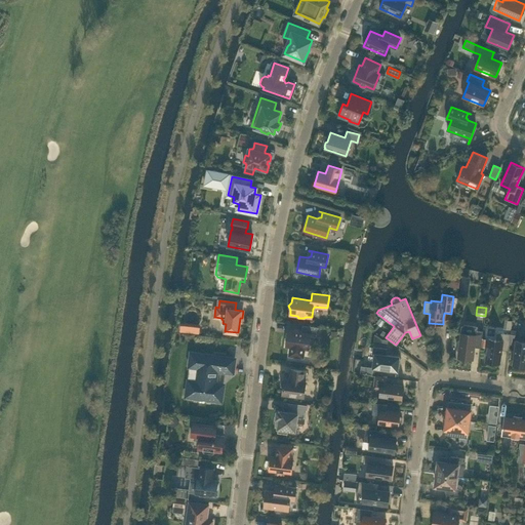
[(288,355),(295,356),(304,357),(305,349),(309,350),(311,335),(316,336),(317,327),(303,325),(301,331),(288,329),(286,347),(289,347),(288,355)]
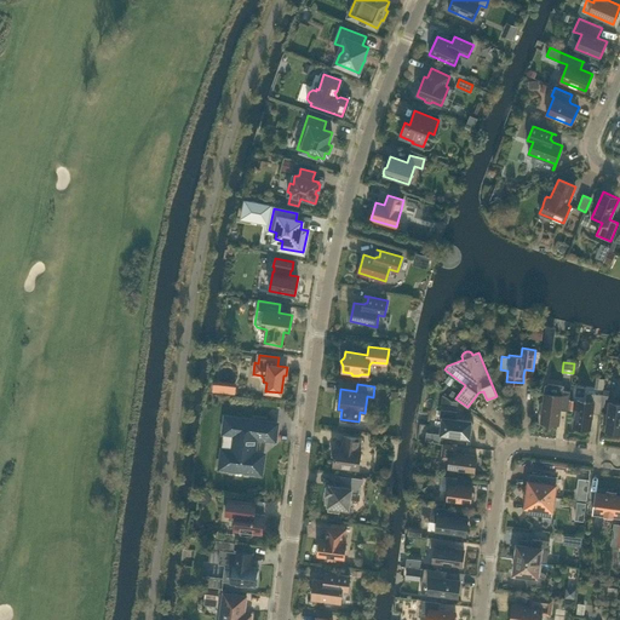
[(539,405),(539,409),(540,413),(541,414),(541,423),(558,424),(561,409),(568,411),(570,391),(562,390),(563,385),(549,384),(545,385),(545,394),(544,401),(543,401),(541,402),(539,405)]
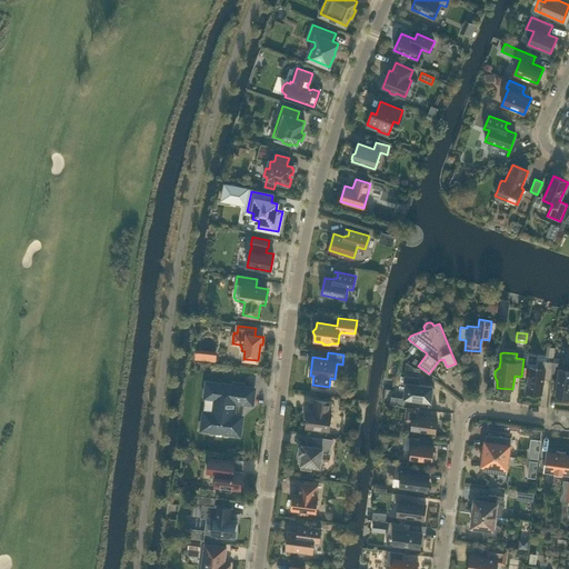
[(551,379),(553,362),(539,360),(538,368),(529,367),(527,391),(541,393),(543,379),(551,379)]
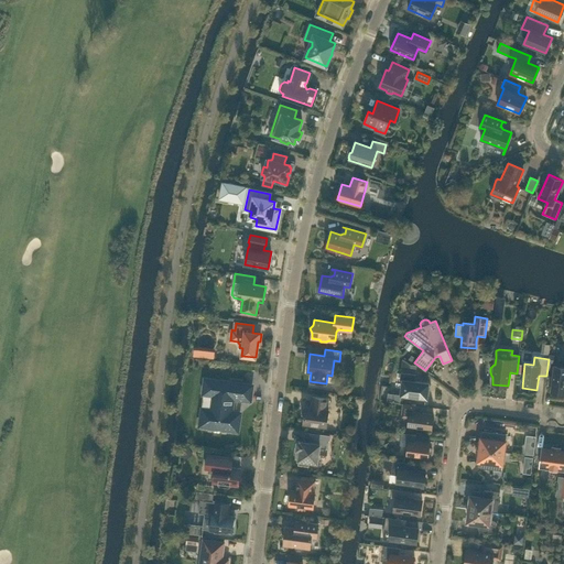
[(411,364),(403,358),(402,368),(411,369),(411,364)]
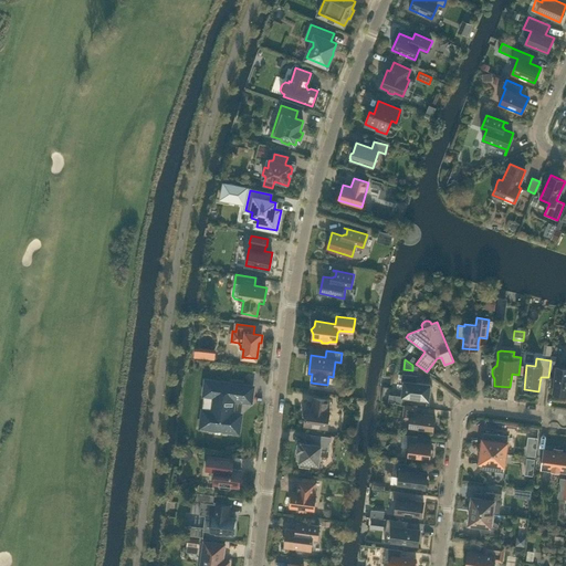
[(555,380),(553,394),(565,395),(565,367),(565,368),(559,367),(556,367),(555,380)]
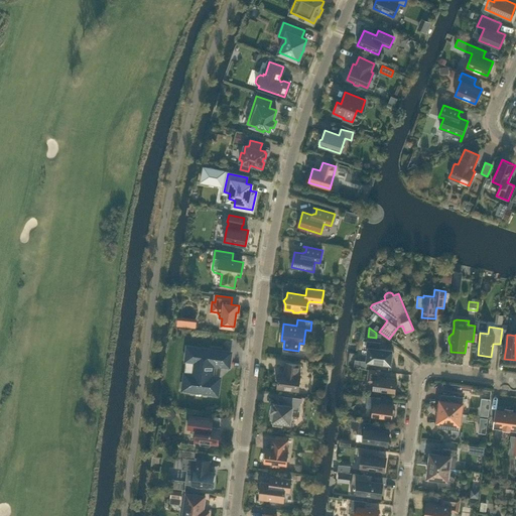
[(380,349),(380,343),(367,341),(366,348),(369,348),(367,361),(371,362),(372,364),(376,364),(377,363),(391,364),(392,357),(394,357),(394,353),(392,352),(392,350),(380,349)]
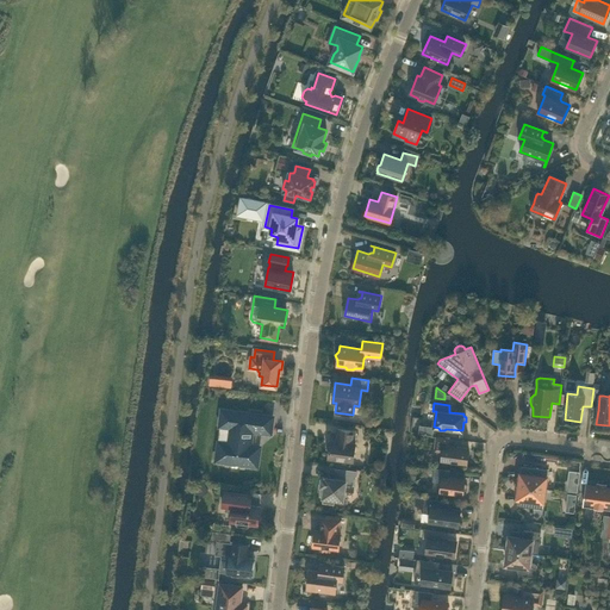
[(271,433),(273,417),(223,410),(221,425),(231,427),(229,446),(225,446),(218,452),(217,460),(225,461),(229,464),(231,464),(234,465),(236,465),(240,464),(255,466),(257,465),(257,458),(256,456),(254,455),(255,447),(250,446),(251,430),(271,433)]
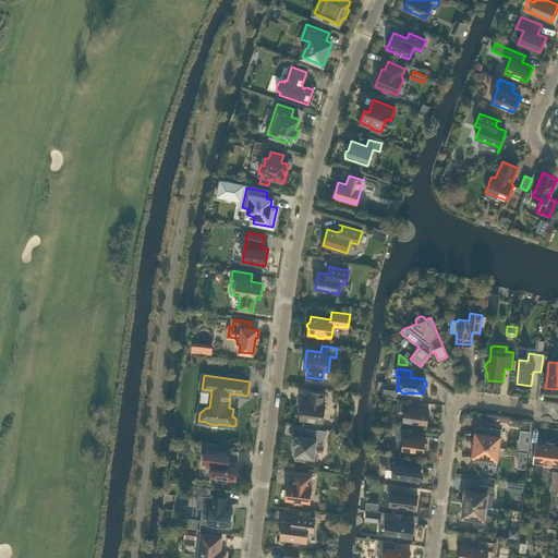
[(384,388),(383,397),(396,398),(397,390),(384,388)]
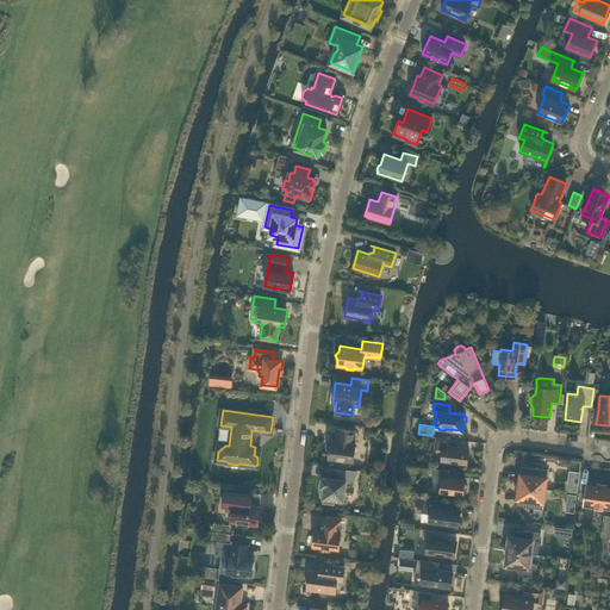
[(354,443),(355,430),(337,428),(336,437),(337,437),(337,441),(330,440),(330,441),(329,441),(328,441),(325,443),(325,446),(327,448),(328,449),(329,449),(328,459),(353,461),(355,443),(354,443)]
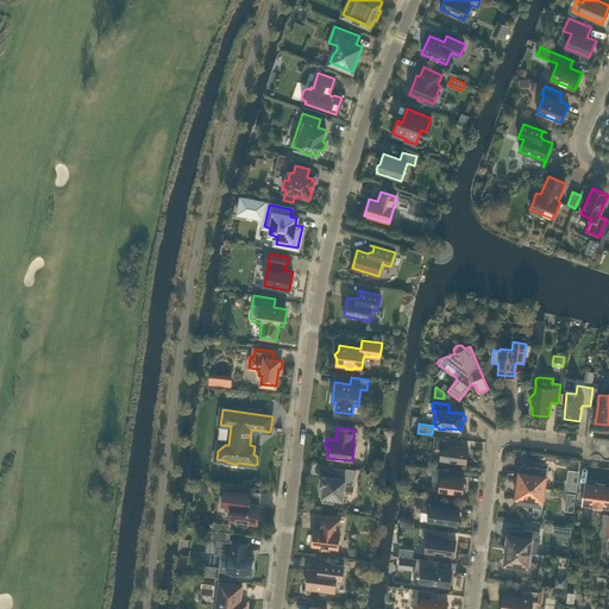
[(449,445),(450,438),(435,435),(433,450),(441,451),(440,460),(466,464),(469,447),(449,445)]
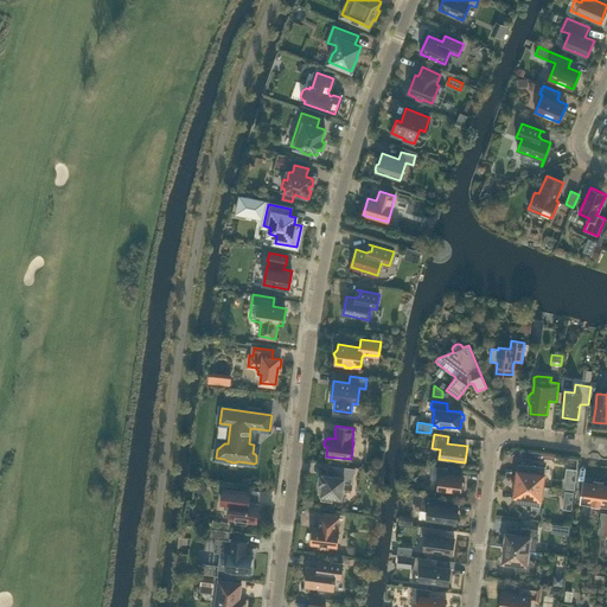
[(521,451),(521,458),(541,460),(542,453),(521,451)]
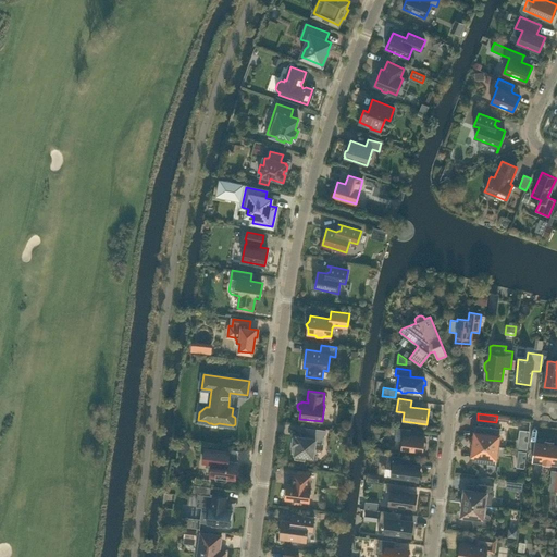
[(499,435),(499,429),(477,425),(474,435),(472,435),(471,443),(497,447),(499,435)]
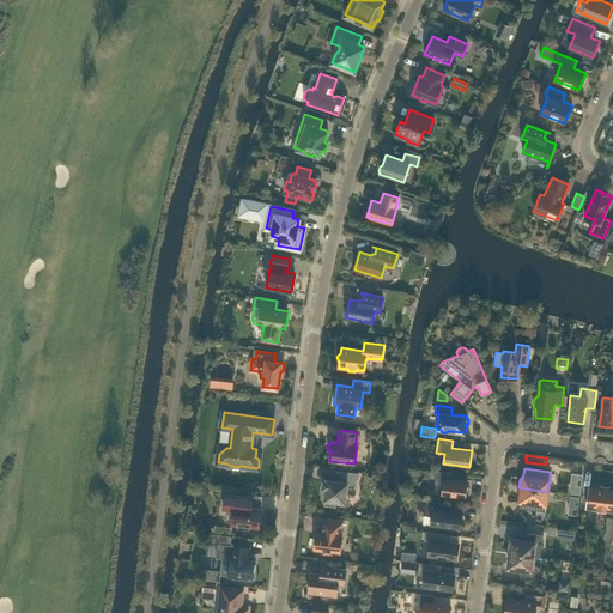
[(450,479),(451,472),(437,469),(436,478),(444,479),(443,495),(465,498),(466,495),(468,493),(469,487),(467,485),(467,481),(450,479)]
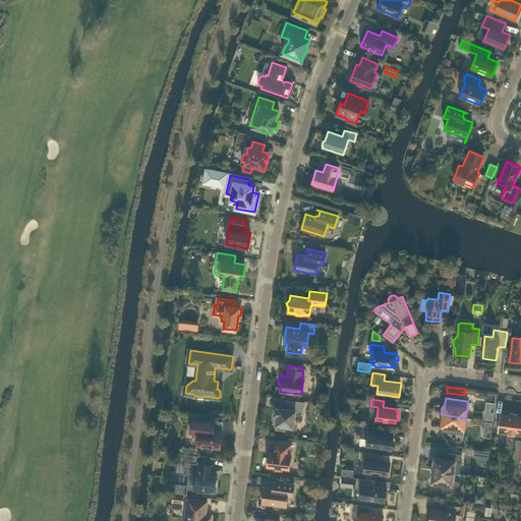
[(302,415),(303,403),(288,401),(287,408),(278,407),(278,409),(275,408),(274,415),(277,415),(277,417),(275,417),(274,423),(276,423),(276,424),(277,424),(276,428),(285,429),(285,426),(293,427),(295,414),(302,415)]
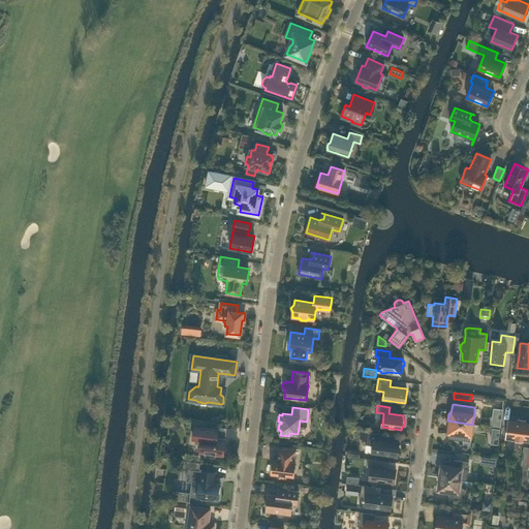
[(471,435),(472,425),(447,421),(446,428),(448,429),(447,438),(470,441),(471,435)]
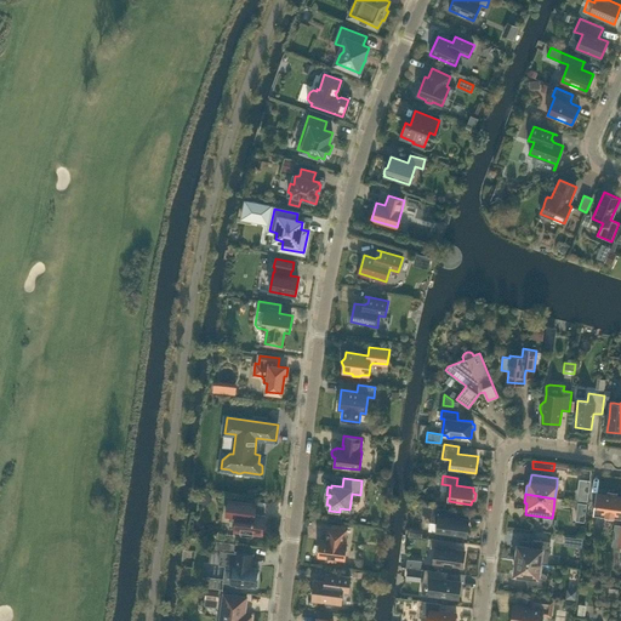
[(620,517),(620,496),(598,494),(594,513),(620,517)]
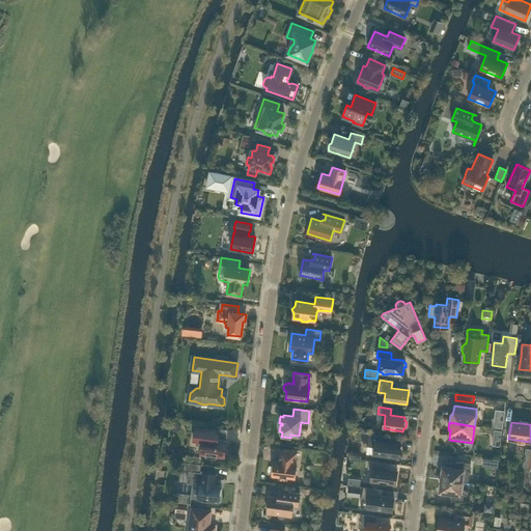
[(214,439),(215,430),(195,427),(193,442),(200,442),(201,444),(200,454),(206,455),(205,456),(206,457),(216,458),(217,457),(217,456),(225,457),(227,441),(214,439)]
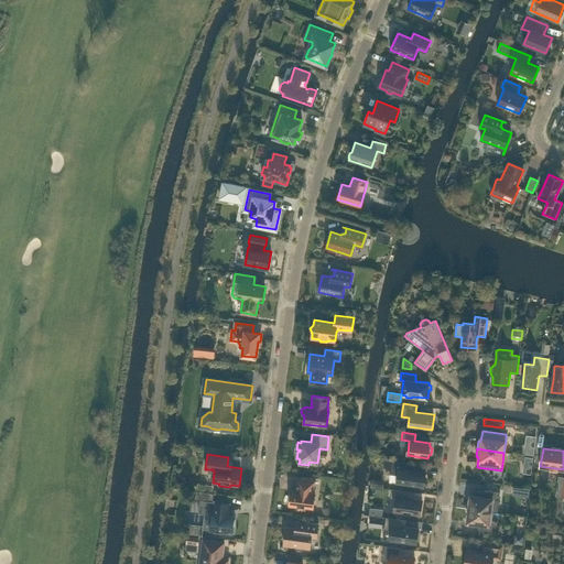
[(418,472),(419,464),(393,461),(390,483),(424,487),(426,473),(418,472)]
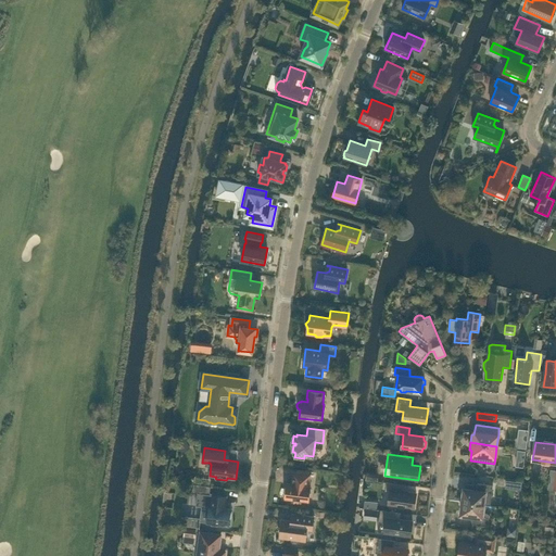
[(310,485),(311,474),(293,471),(292,480),(295,481),(294,484),(287,483),(285,498),(308,502),(311,485),(310,485)]
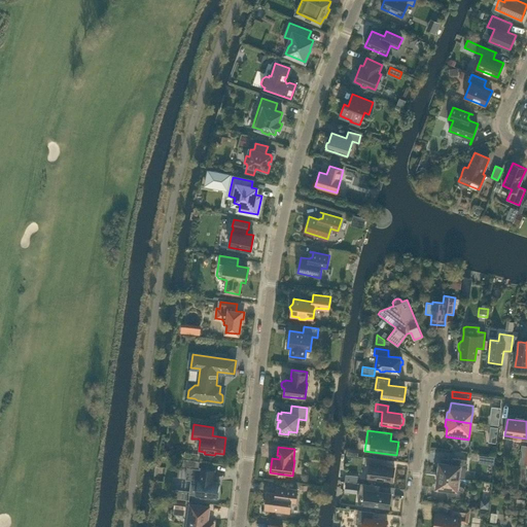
[(382,465),(383,459),(366,457),(365,463),(370,464),(367,478),(392,481),(394,467),(382,465)]
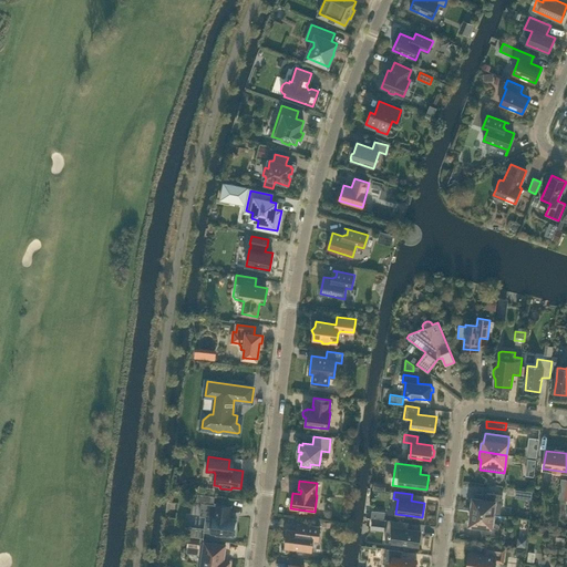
[(470,509),(470,511),(494,514),(500,515),(503,495),(487,493),(487,498),(486,498),(485,500),(484,500),(483,500),(473,498),(472,503),(473,503),(472,504),(472,505),(471,506),(471,507),(470,508),(470,509)]
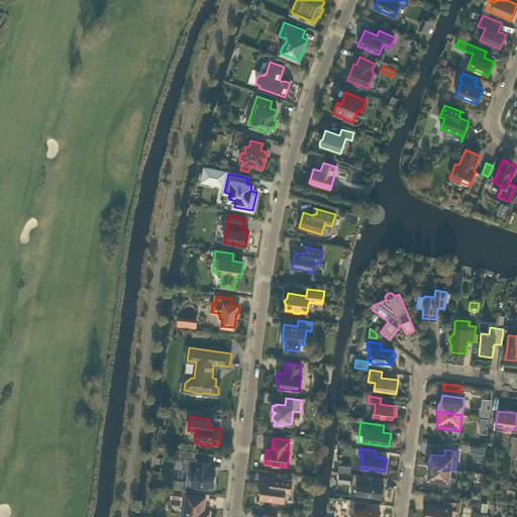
[(180,450),(179,456),(185,457),(195,459),(196,452),(180,450)]
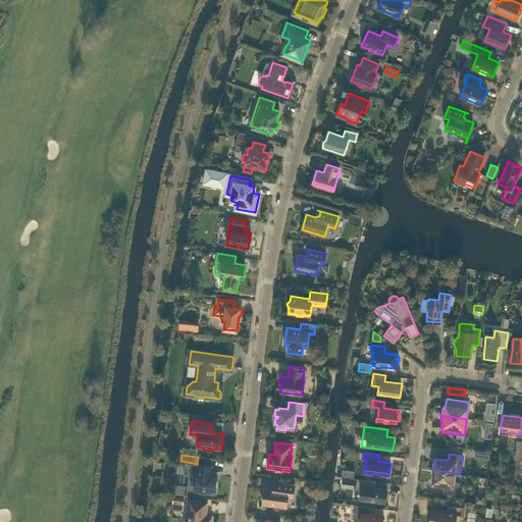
[(187,462),(185,474),(190,475),(188,489),(195,489),(195,491),(199,491),(199,493),(205,493),(205,492),(215,493),(216,486),(217,485),(217,481),(216,480),(217,478),(211,477),(212,469),(213,466),(199,464),(197,464),(187,462)]
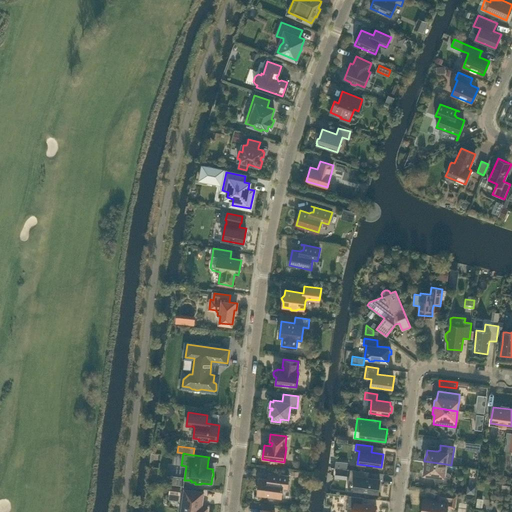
[(445,471),(446,464),(424,461),(424,463),(424,464),(424,466),(424,467),(425,469),(424,474),(434,475),(435,475),(436,477),(435,481),(435,482),(449,484),(450,473),(445,471)]
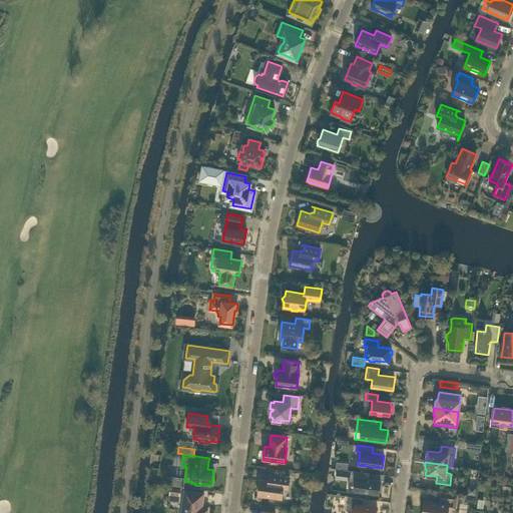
[(366,478),(367,472),(351,470),(350,480),(356,481),(355,491),(379,494),(381,480),(366,478)]
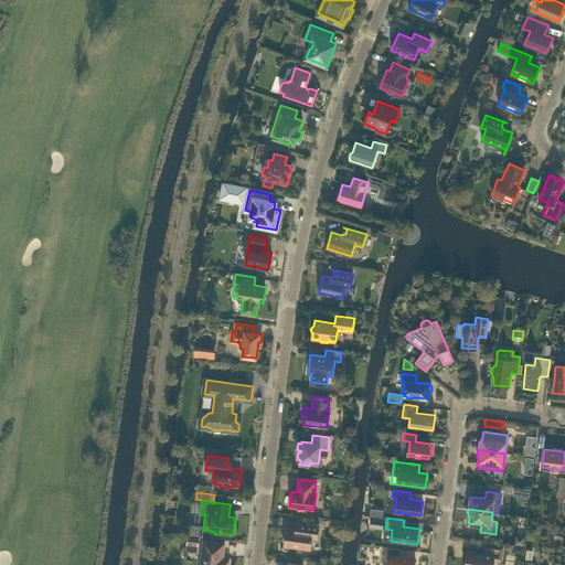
[(317,539),(319,524),(297,522),(300,523),(299,529),(298,528),(296,530),(287,528),(285,545),(310,550),(311,539),(317,539)]
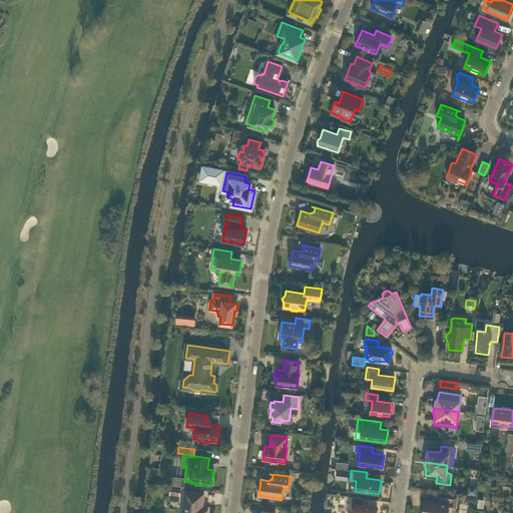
[(170,487),(169,494),(179,495),(180,488),(170,487)]
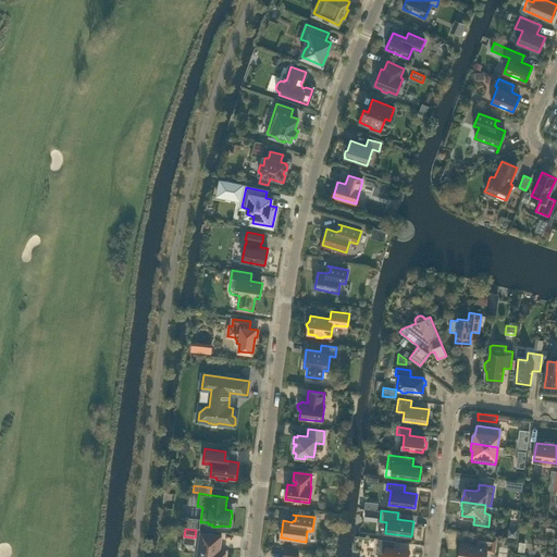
[(219,552),(221,535),(201,533),(197,556),(224,556),(225,553),(219,552)]
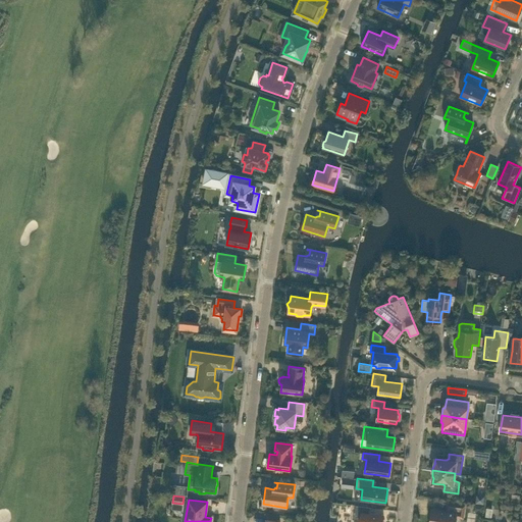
[(462,517),(464,506),(448,504),(447,511),(432,509),(429,521),(456,521),(457,521),(456,519),(456,516),(462,517)]
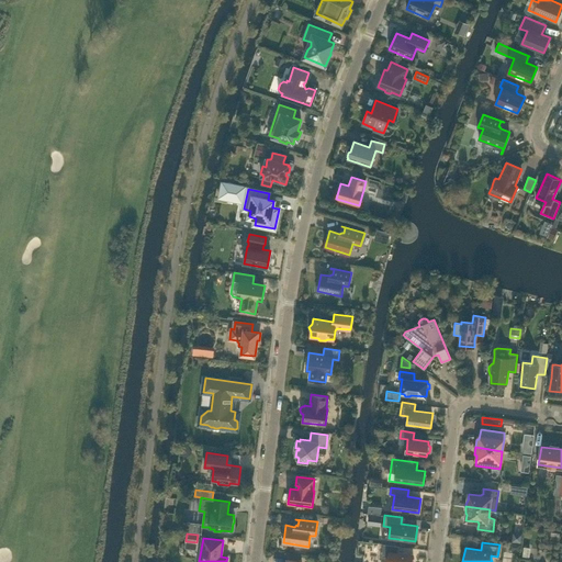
[(397,552),(398,546),(383,543),(382,555),(389,557),(386,561),(412,561),(413,554),(397,552)]
